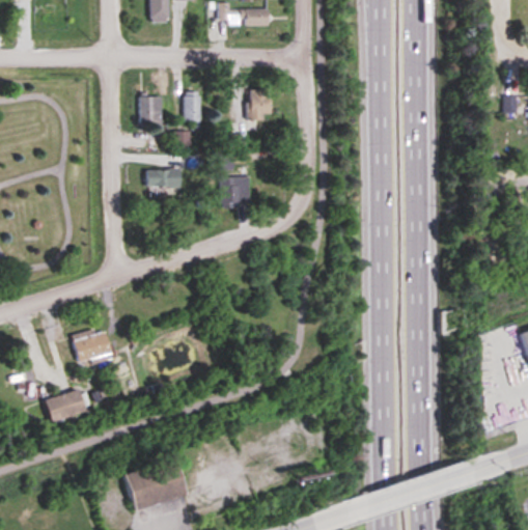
[(150,0),(150,23),(169,23),(168,0),(150,0)]
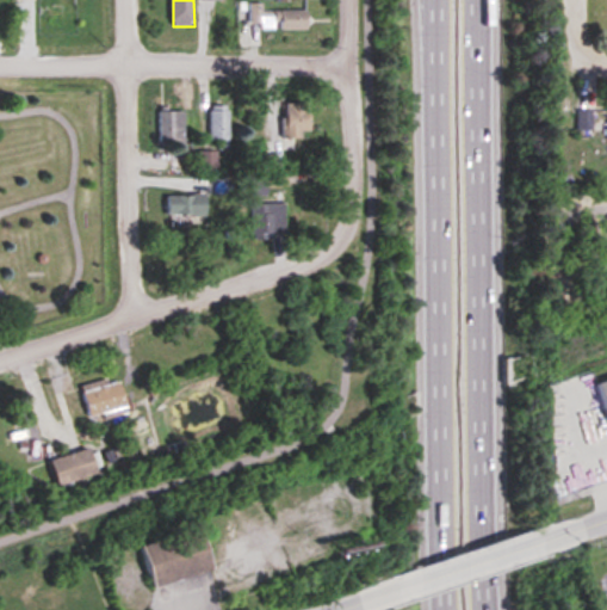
[(252,30),(309,30),(309,11),(265,11),(265,5),(251,5),(252,30)]
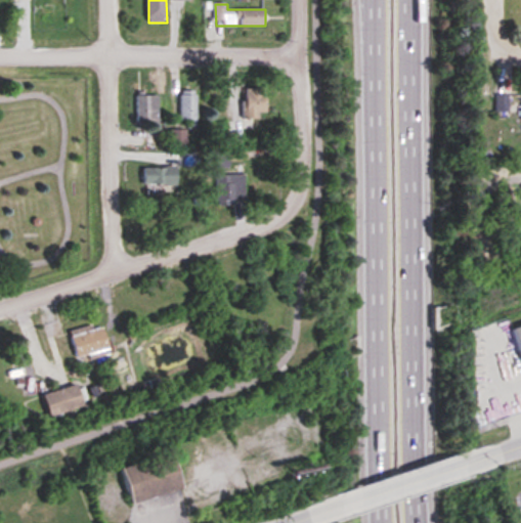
[(267,89),(245,89),(245,119),(267,119),(267,89)]
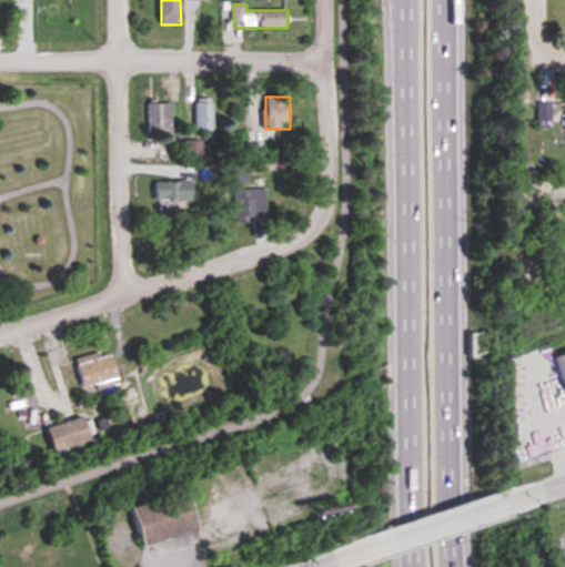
[(199,138),(214,138),(214,99),(199,99),(199,138)]
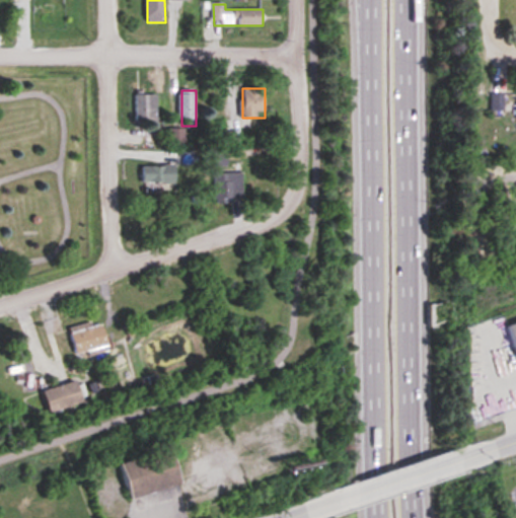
[(159,95),(137,95),(137,120),(159,120),(159,95)]
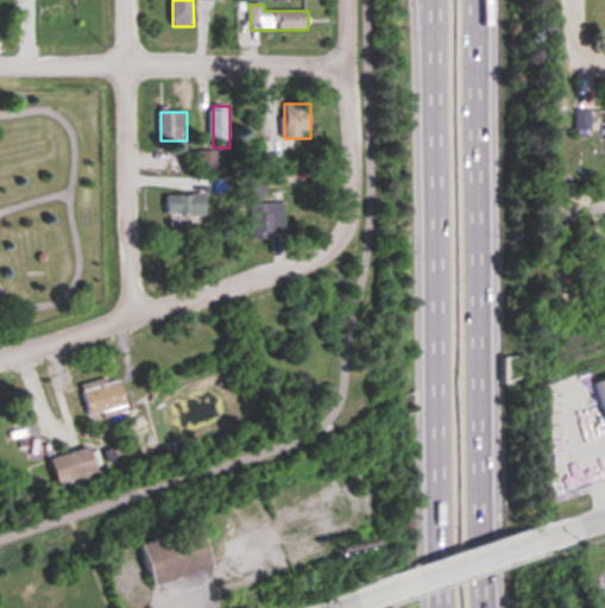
[(591,112),(577,112),(577,129),(591,129),(591,112)]
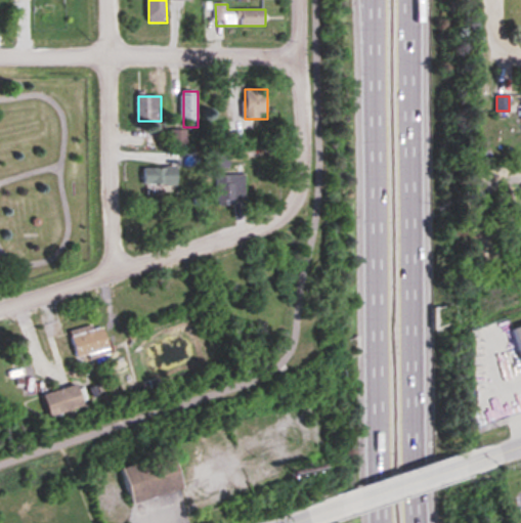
[(173,146),(187,146),(187,130),(172,131),(173,146)]
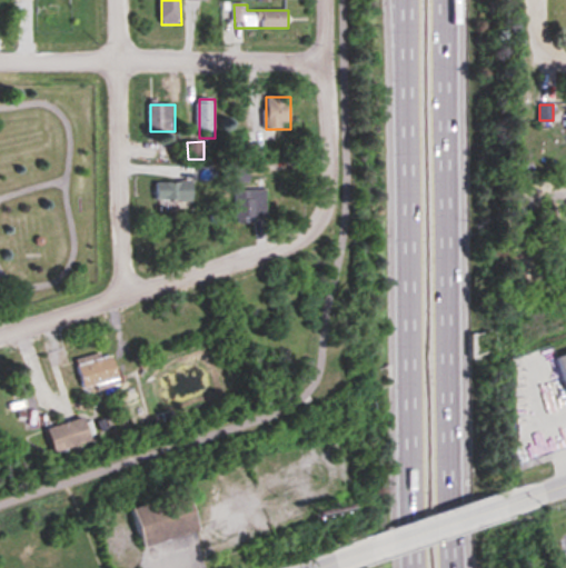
[(157,182),(157,201),(194,201),(194,182),(157,182)]
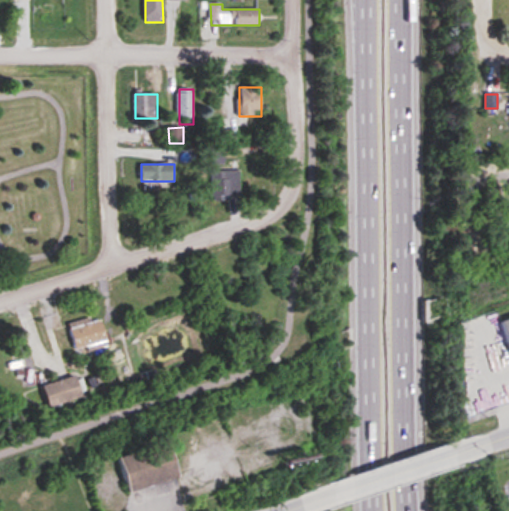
[(212,171),(212,201),(239,201),(239,171),(212,171)]
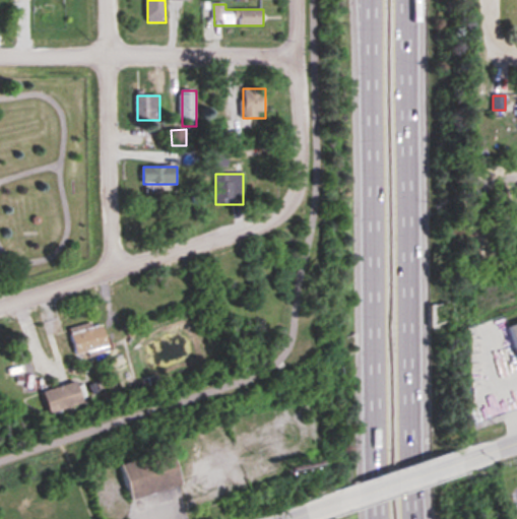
[(74,328),(76,352),(110,350),(108,325),(74,328)]
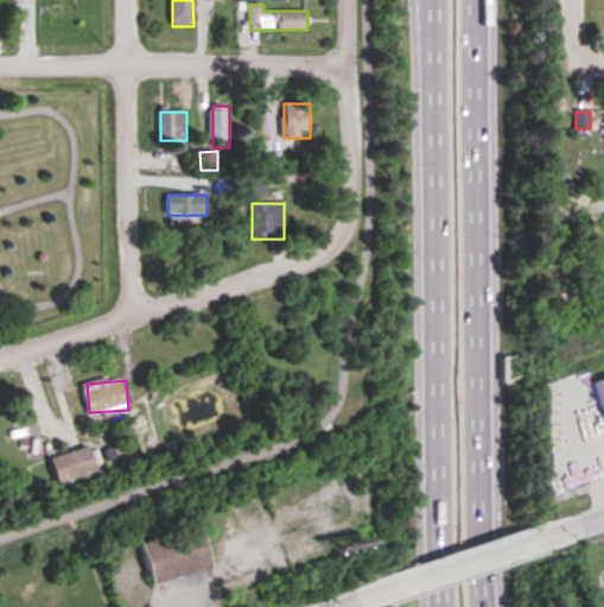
[(101,473),(93,447),(53,459),(62,485),(101,473)]
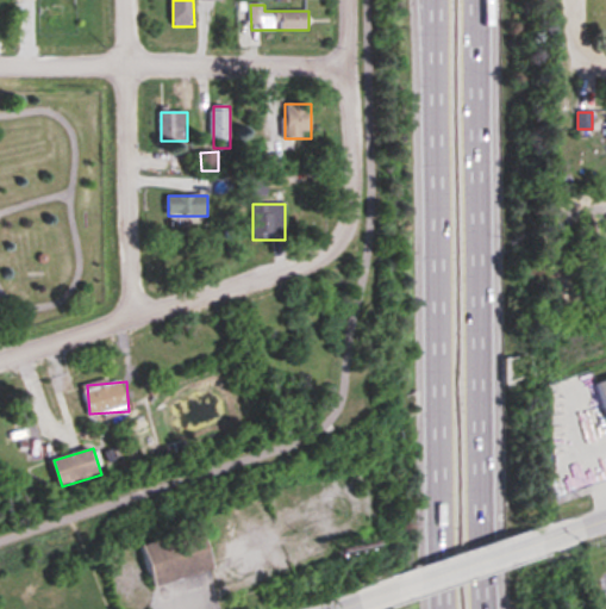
[(154,586),(212,572),(201,530),(143,545),(154,586)]
